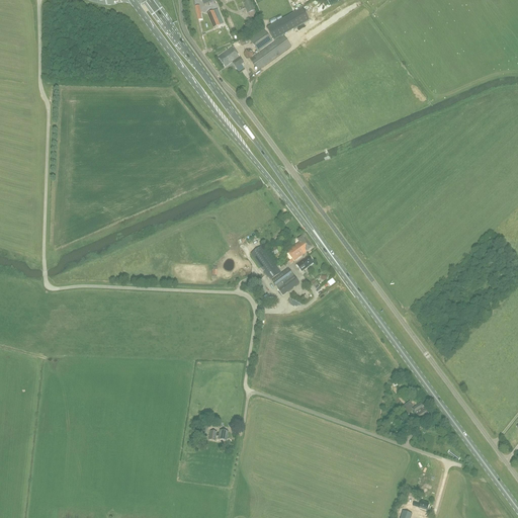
[(247,14),(256,10),(251,0),(246,0),(243,2),(247,14)]
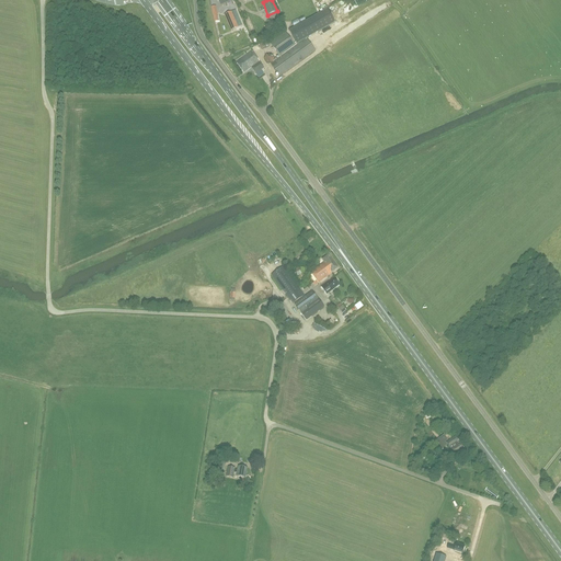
[(353,9),(369,0),(356,0),(350,3),(353,9)]
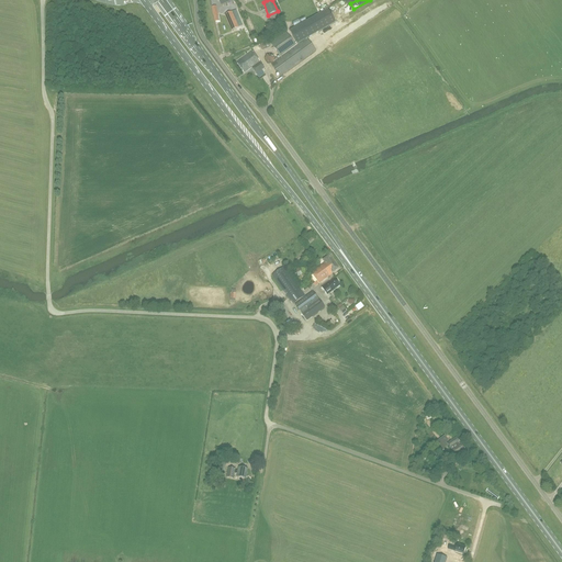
[(367,8),(359,13),(363,18),(370,13),(367,8)]
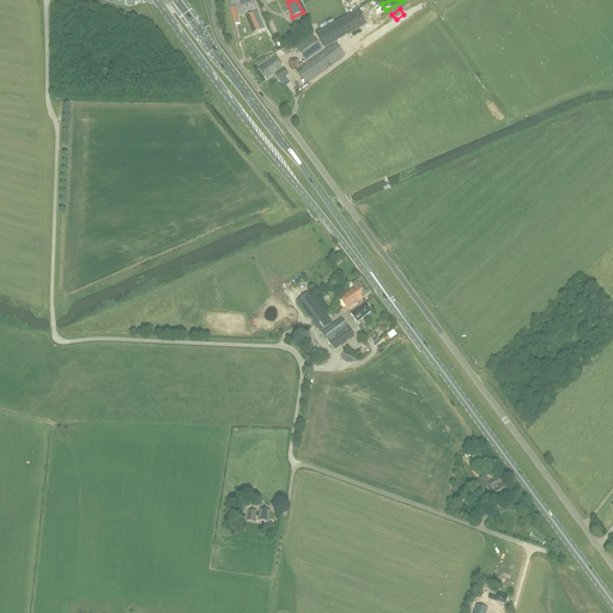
[(289,10),(281,13),(287,24),(295,22),(289,10)]
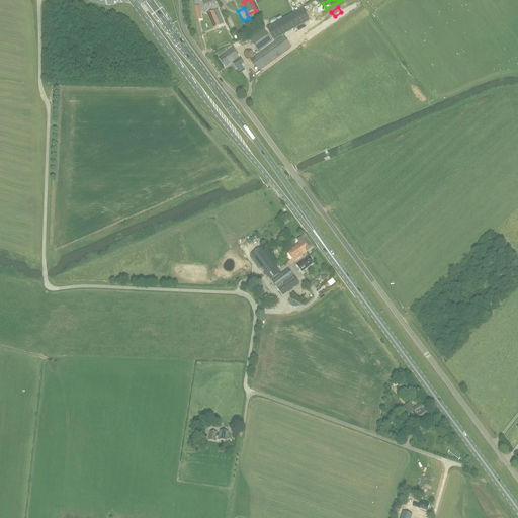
[(303,9),(267,28),(274,40),(309,21),(303,9)]
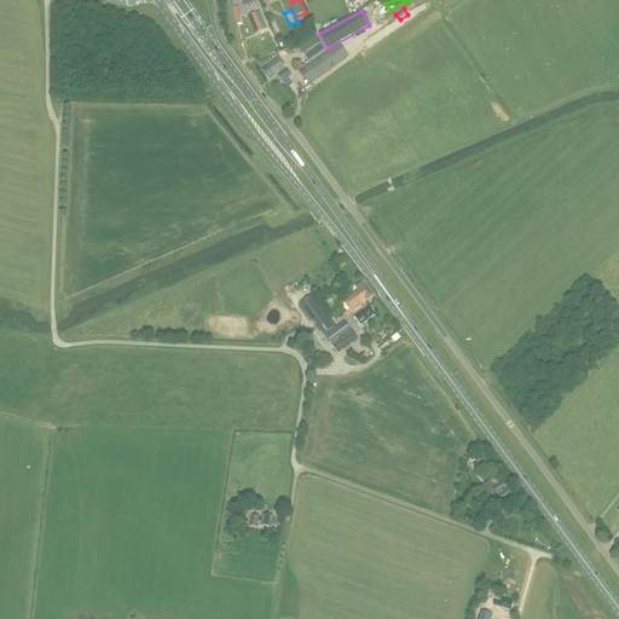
[(262,30),(261,27),(255,13),(248,17),(253,29),(255,34),(262,30)]
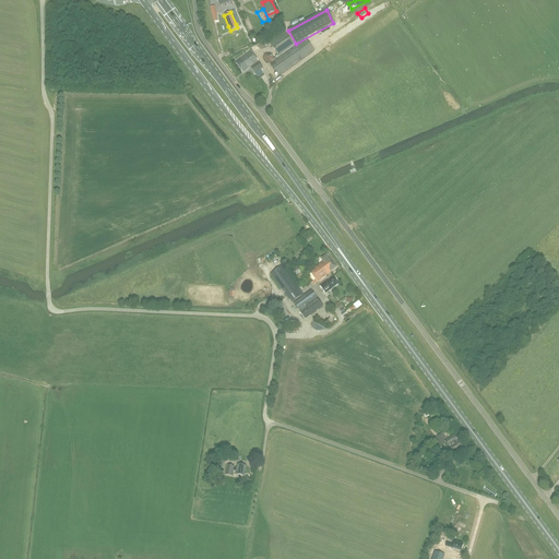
[(302,16),(290,22),(293,26),(305,21),(302,16)]
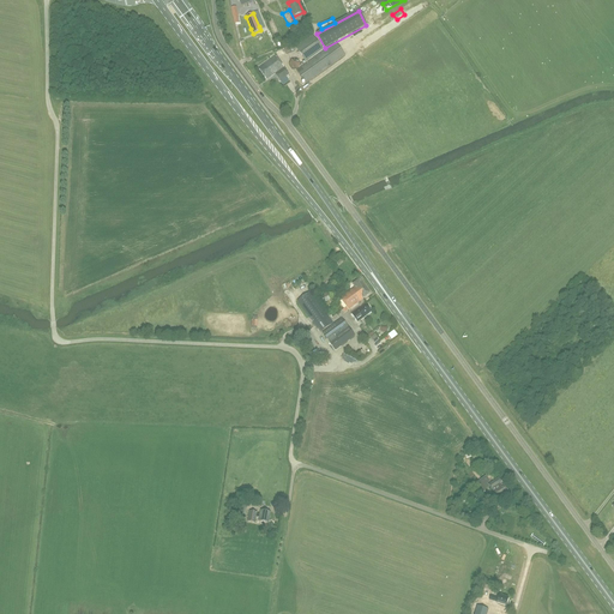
[(306,62),(323,49),(313,35),(296,48),(306,62)]
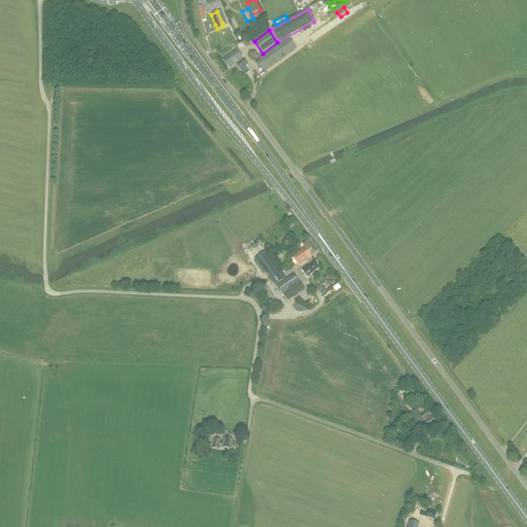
[(288,36),(255,61),(262,71),(296,47),(288,36)]
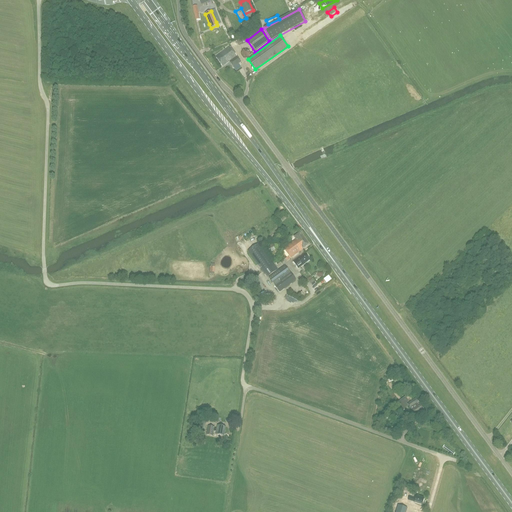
[(234,67),(241,62),(230,47),(215,57),(223,67),(230,62),(234,67)]
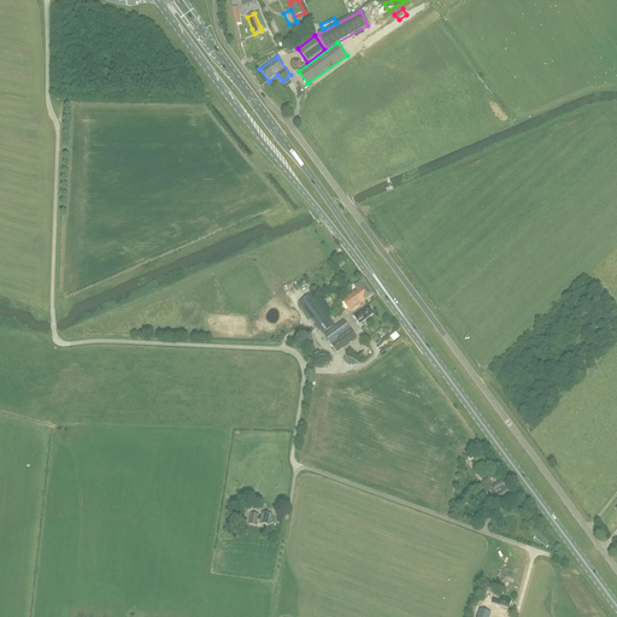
[(299,70),(303,64),(299,59),(293,59),(291,65),(293,70),(299,70)]
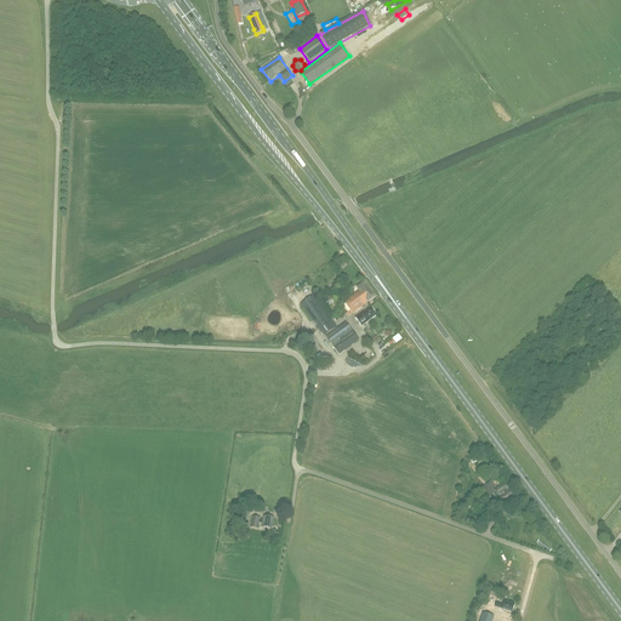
[(326,79),(314,87),(318,93),(330,84),(326,79)]
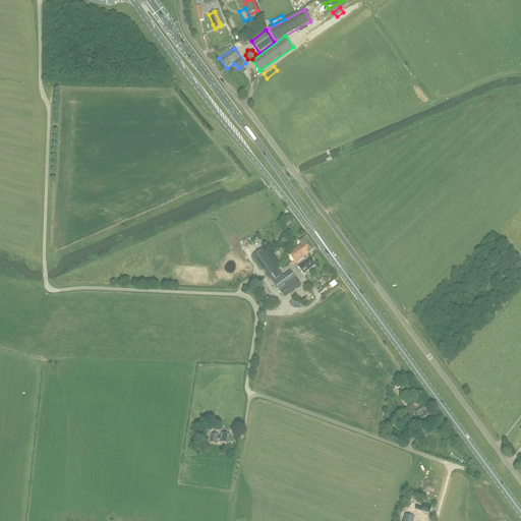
[(297,226),(292,231),(295,234),(300,229),(297,226)]
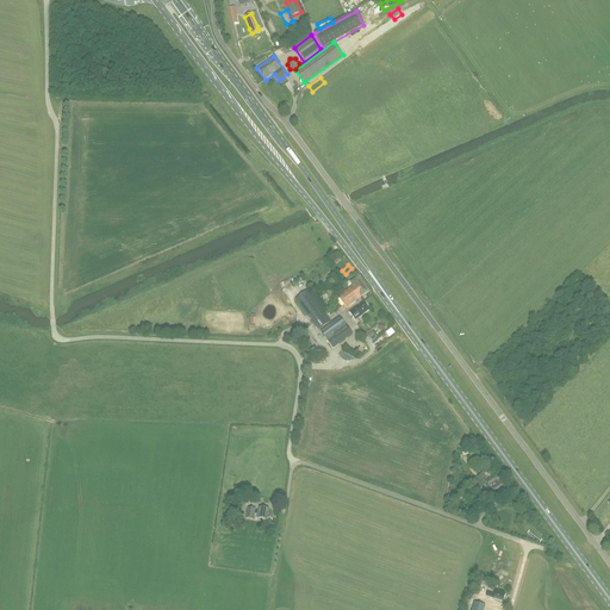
[(353,285),(349,288),(358,299),(368,292),(358,278),(350,282),(353,285)]
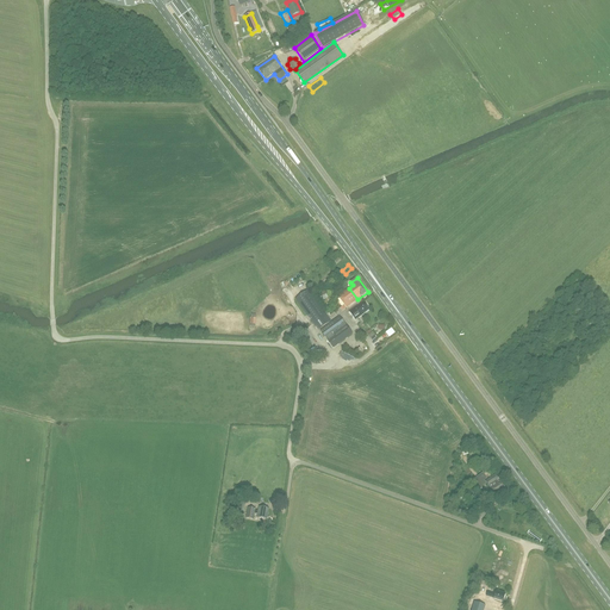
[(358,299),(349,288),(337,297),(346,307),(358,299)]
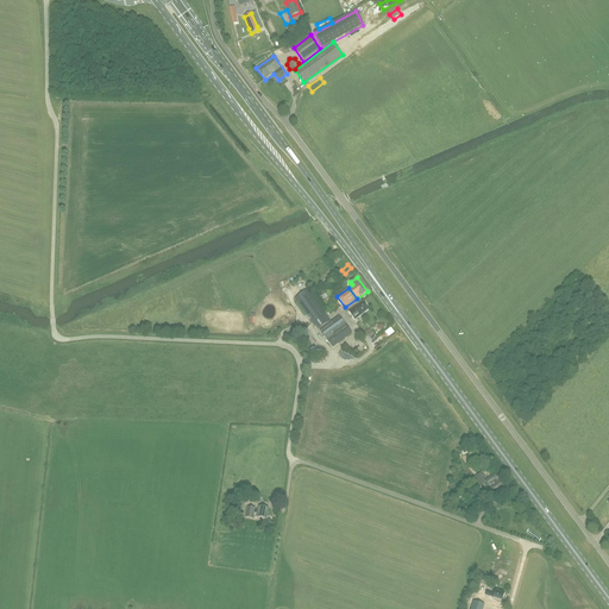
[(295,299),(318,330),(331,321),(307,289),(295,299)]
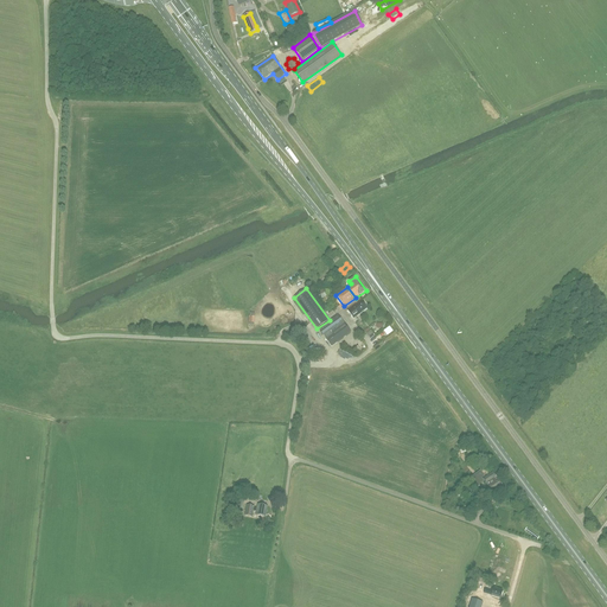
[(362,313),(368,308),(362,301),(356,305),(347,311),(353,319),(362,313)]
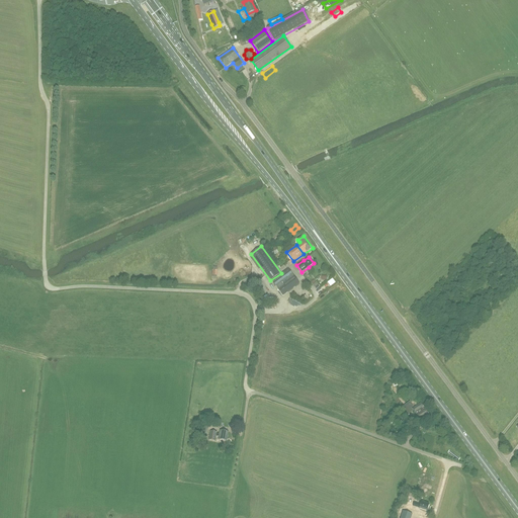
[(277,288),(293,276),(288,269),(271,281),(277,288)]
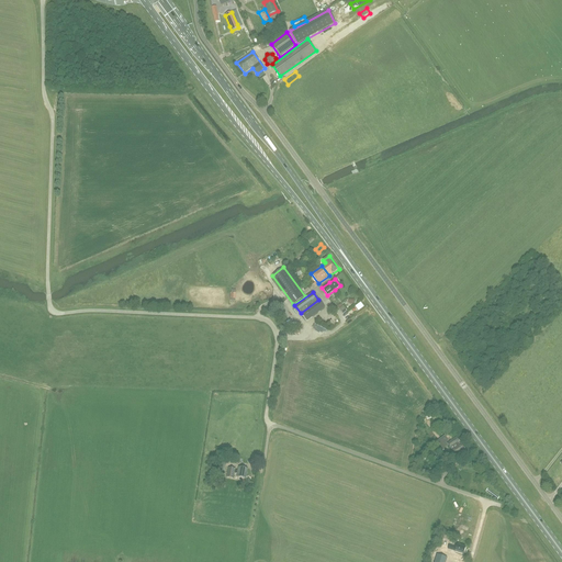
[(319,300),(301,313),(306,322),(325,308),(319,300)]
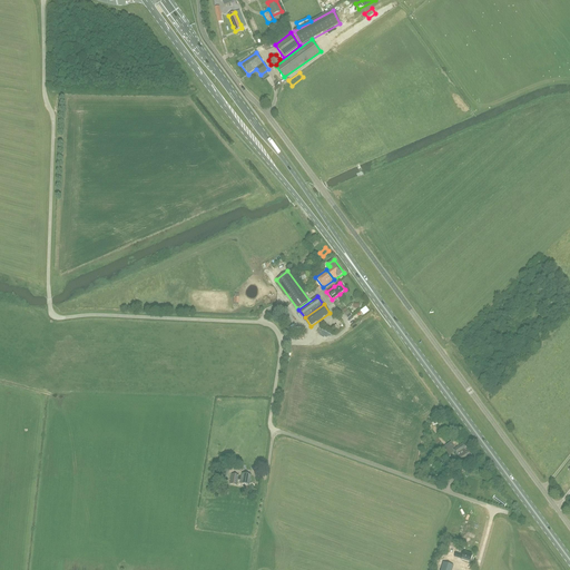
[(470,461),(473,459),(472,457),(468,449),(458,455),(463,463),(469,459),(470,461)]
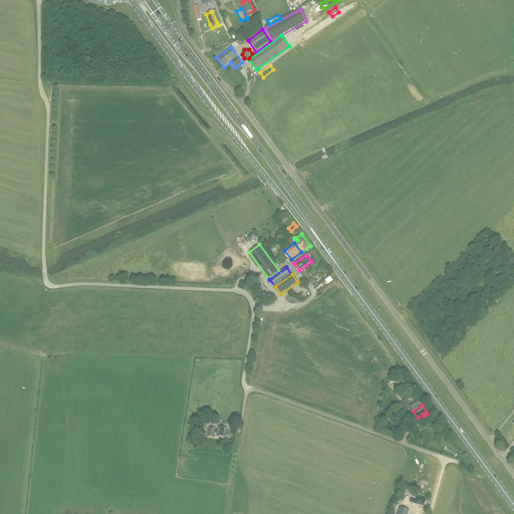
[(219,428),(218,431),(215,430),(215,429),(209,428),(208,437),(214,438),(214,433),(217,434),(217,437),(225,438),(227,429),(219,428)]
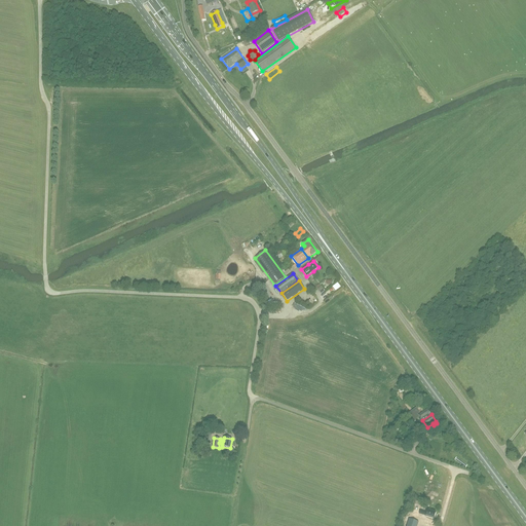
[(434,518),(436,512),(426,510),(425,512),(420,511),(419,514),(425,516),(434,518)]
